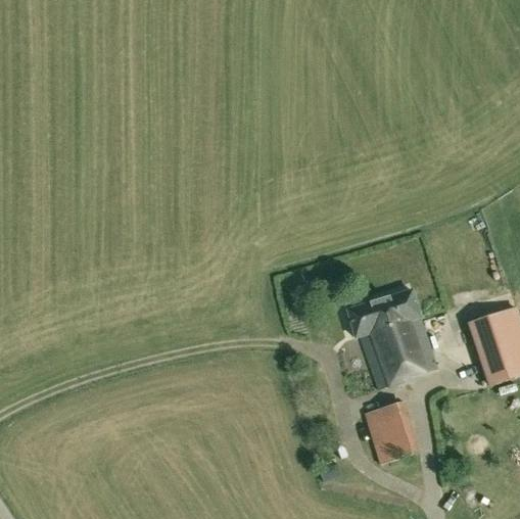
[(345,310),(355,336),(359,334),(378,388),(436,368),(417,314),(419,314),(409,287),(345,310)]
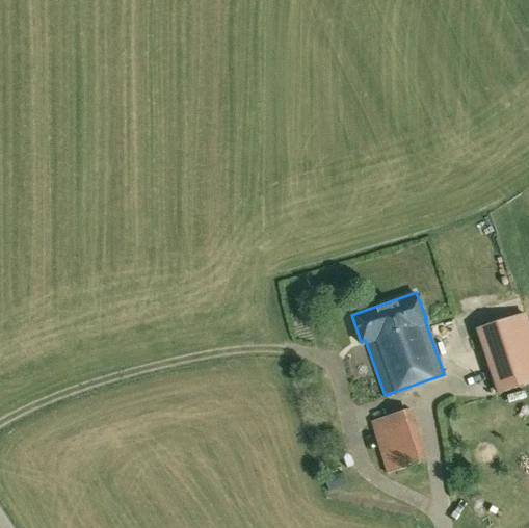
[(528,327),(523,311),(476,327),(498,391),(528,379),(528,327)]
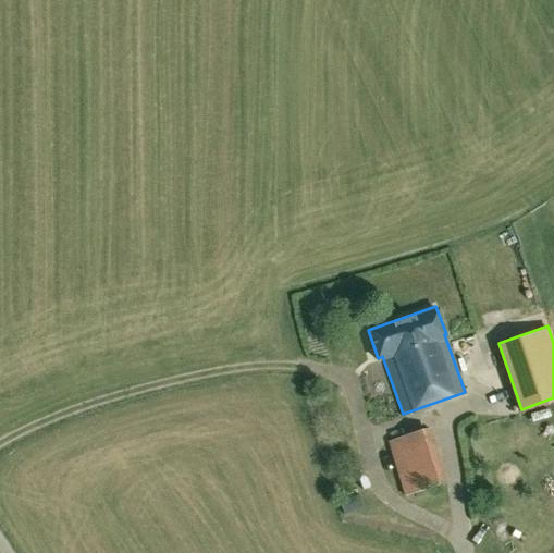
[(386,439),(403,493),(444,482),(430,427),(386,439)]
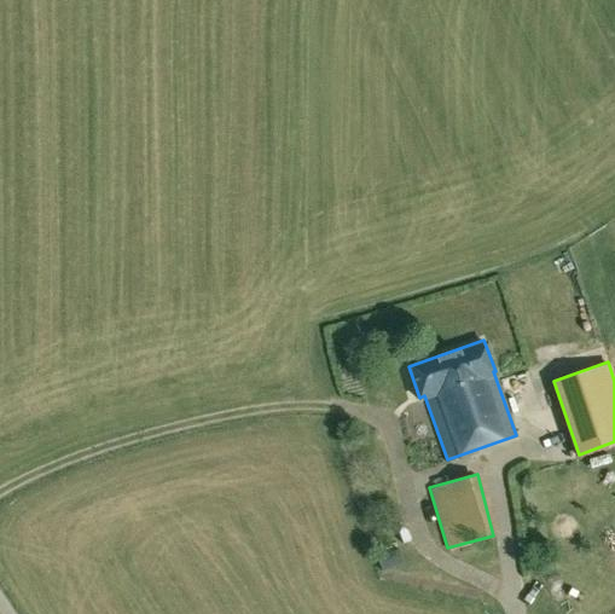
[(373,551),(378,571),(399,563),(393,545),(373,551)]
